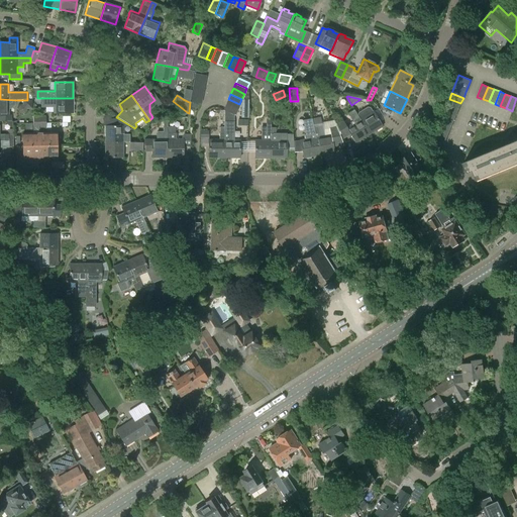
[(73,98),(55,98),(55,105),(49,105),(49,112),(55,112),(55,113),(73,113),(73,98)]
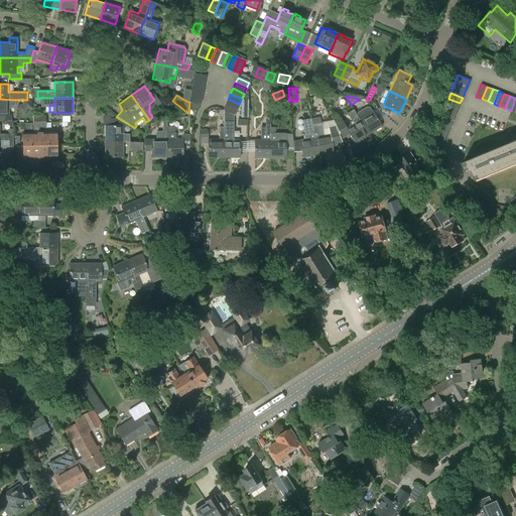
[(15,100),(0,99),(0,120),(11,120),(11,115),(7,115),(7,109),(10,109),(15,105),(15,100)]
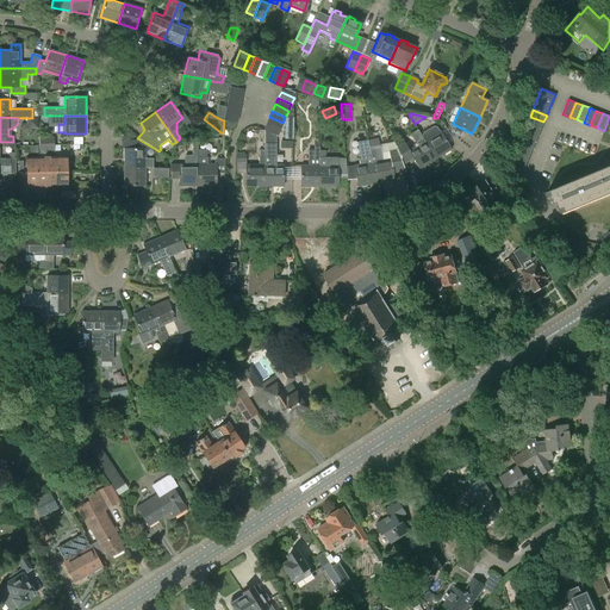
[(269,117),(266,124),(279,130),(282,123),(269,117)]
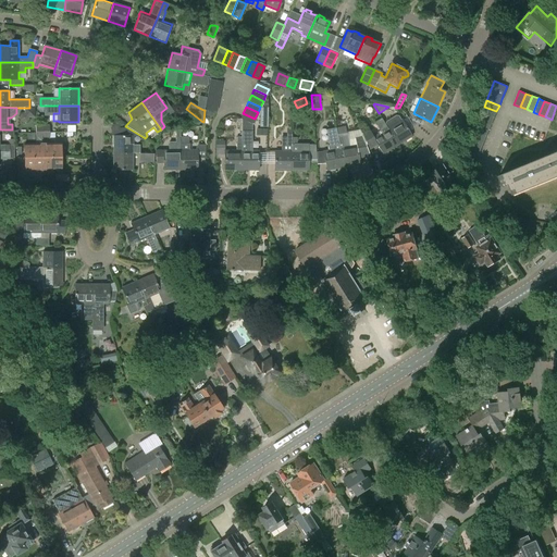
[(484,107),(482,112),(494,118),(496,111),(484,107)]
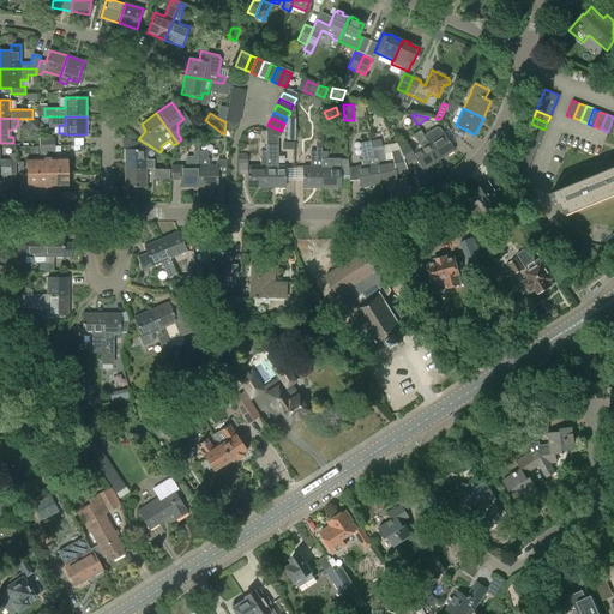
[(38,131),(38,120),(28,120),(26,125),(22,126),(20,131),(25,137),(30,134),(31,131),(38,131)]
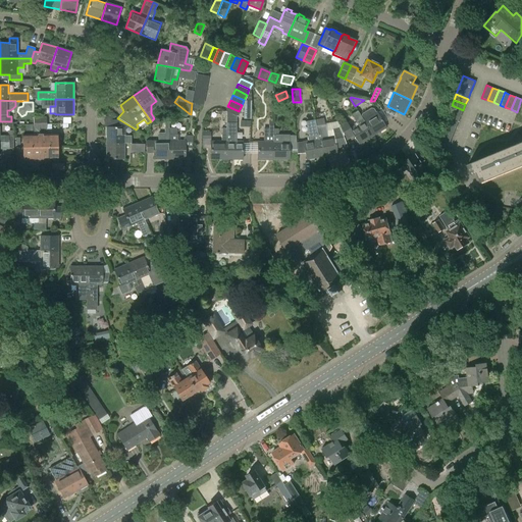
[(452,105),(449,111),(461,116),(463,110),(452,105)]
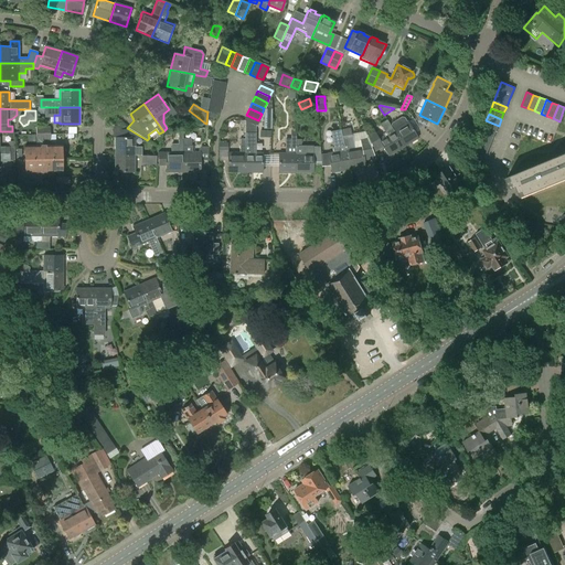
[(258,120),(246,115),(244,120),(246,121),(254,125),(256,126),(258,120)]
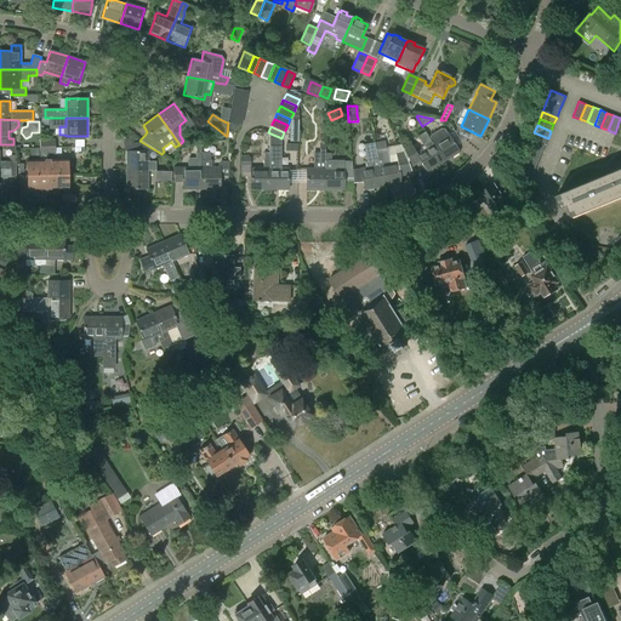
[(268,153),(268,191),(288,191),(288,169),(290,169),(290,159),(280,159),(279,137),(271,134),(268,132),(268,153)]
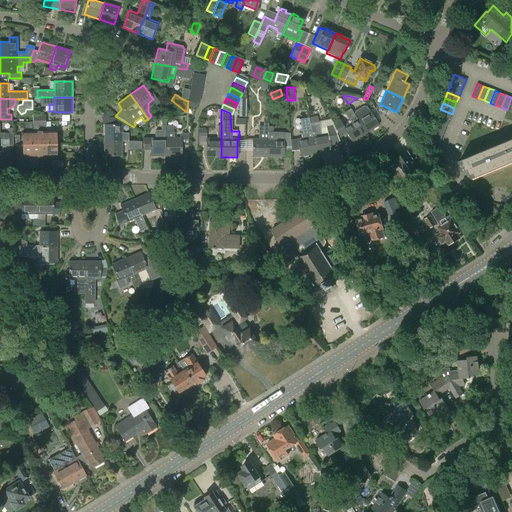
[(344,112),(349,120),(355,116),(350,109),(344,112)]
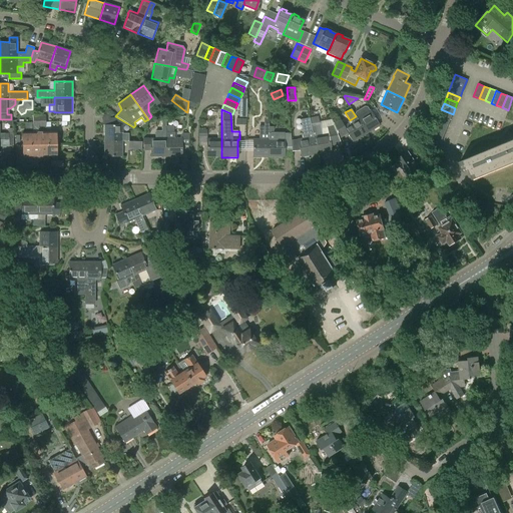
[(441,109),(439,115),(451,119),(453,114),(441,109)]
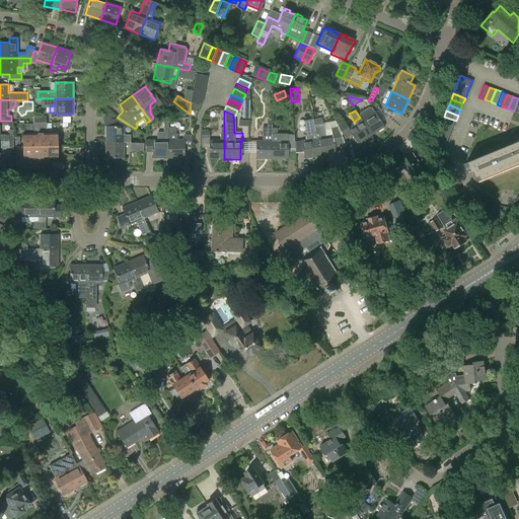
[(373,113),(361,120),(361,121),(370,135),(383,127),(373,113)]
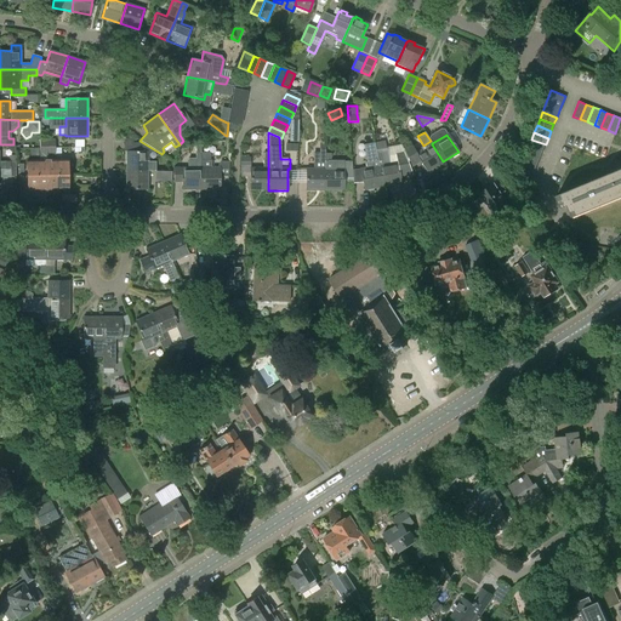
[(531,140),(529,146),(542,152),(546,144),(531,140)]
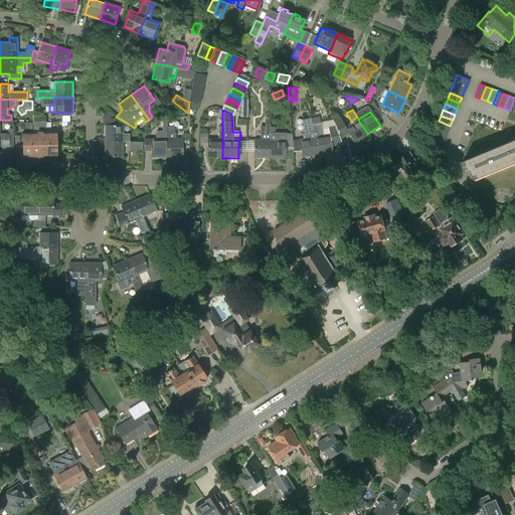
[(131,126),(116,117),(115,119),(115,126),(105,126),(105,141),(123,141),(123,142),(129,142),(135,142),(135,137),(129,137),(129,136),(125,136),(125,134),(123,134),(123,126),(131,126)]
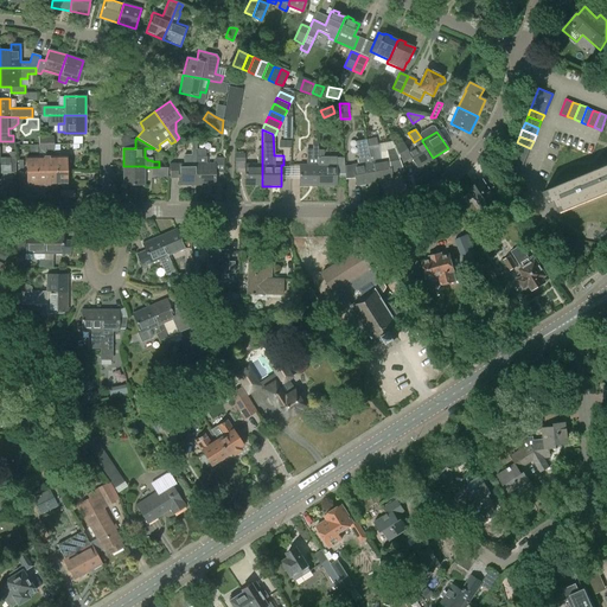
[(421,138),(414,142),(410,144),(413,147),(408,149),(402,140),(394,145),(401,164),(410,158),(416,168),(433,158),(422,141),(422,140),(421,138)]
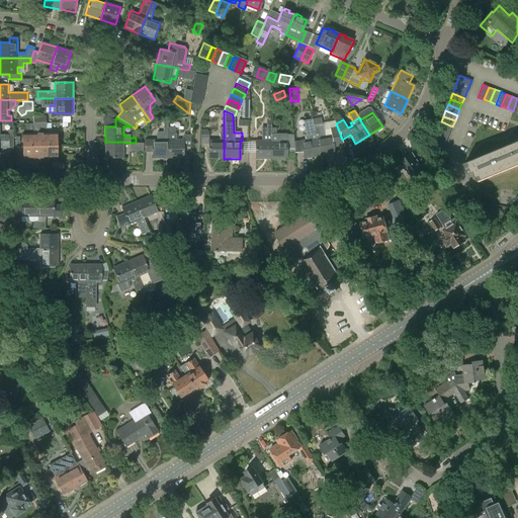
[(319,156),(313,125),(312,119),(304,120),(306,136),(305,136),(305,140),(300,141),(304,159),(319,156)]
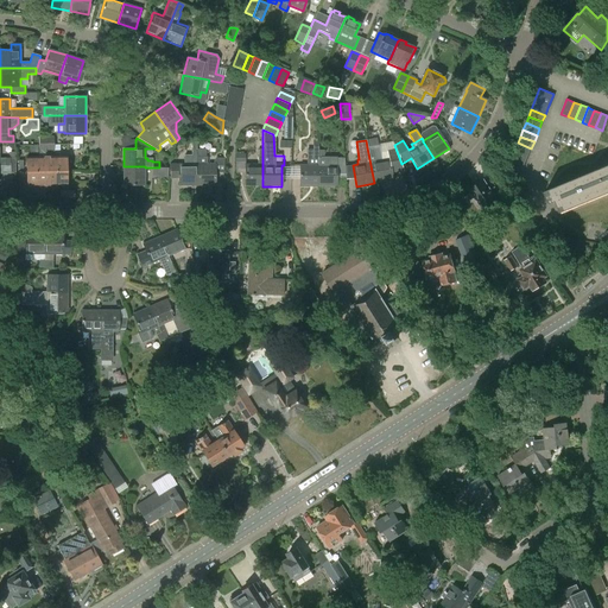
[(299,188),(318,188),(318,166),(318,150),(318,143),(312,143),(312,151),(308,151),(308,165),(299,165),(299,188)]
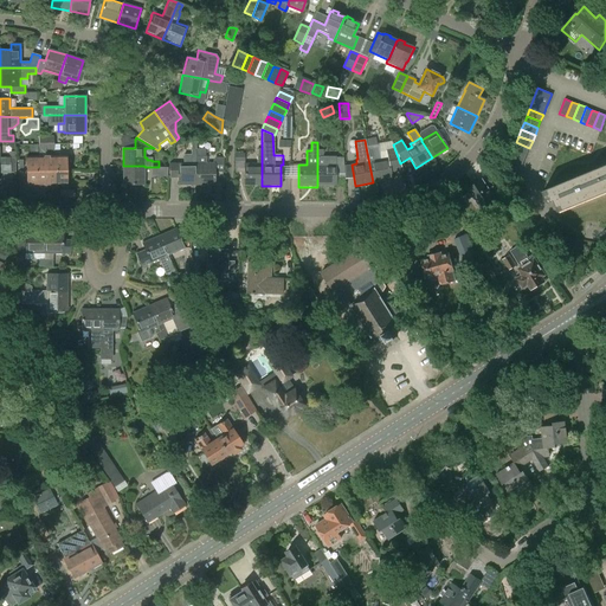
[(516,142),(513,149),(527,155),(529,148),(516,142)]
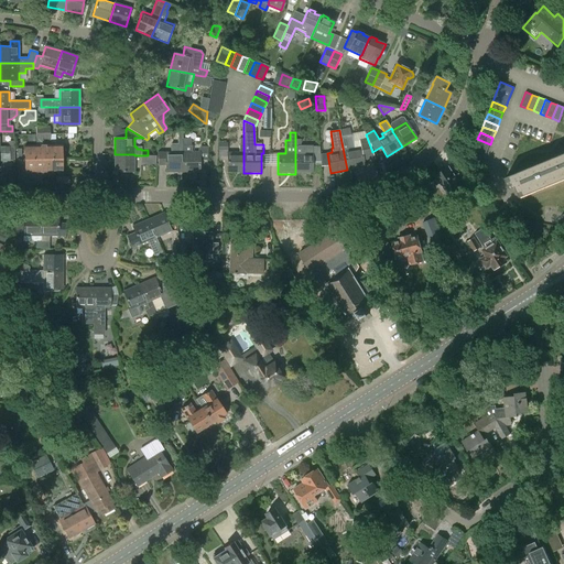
[(351,134),(340,137),(347,170),(365,166),(364,160),(375,158),(370,147),(367,139),(358,140),(360,148),(354,148),(351,134)]
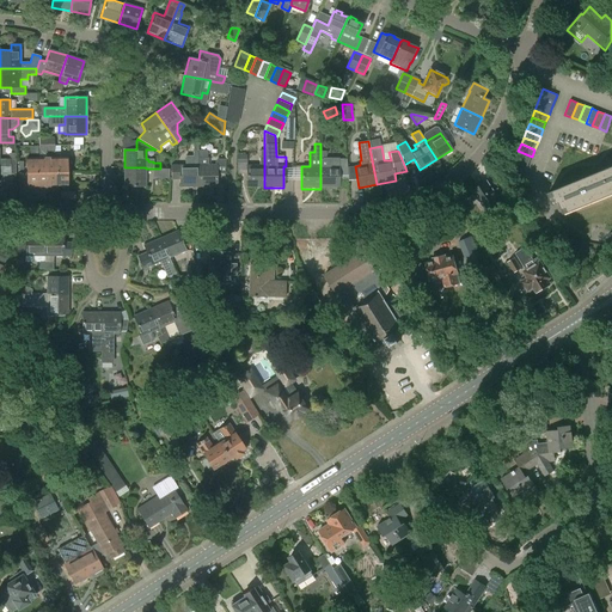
[(197,187),(197,151),(193,151),(193,155),(184,155),(184,166),(171,166),(171,179),(179,179),(179,187),(197,187)]
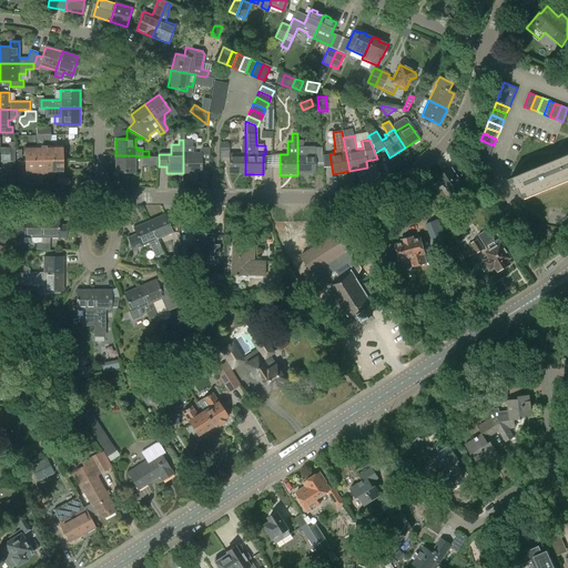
[(192,140),(183,140),(183,173),(201,173),(201,154),(193,154),(193,146),(192,146),(192,140)]
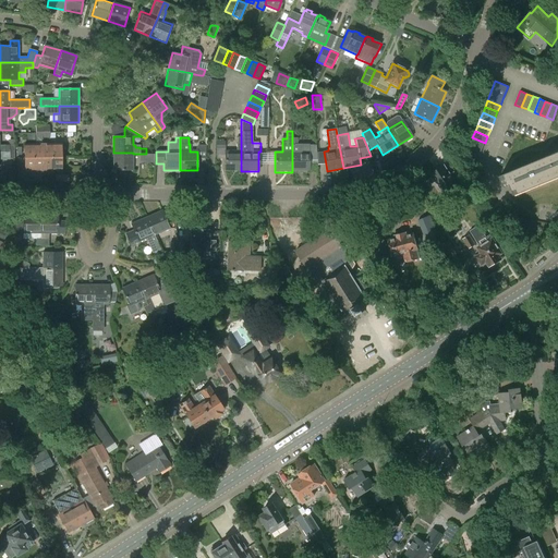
[(225,171),(241,171),(241,137),(237,137),(237,144),(235,144),(235,152),(225,152),(225,157),(225,171)]
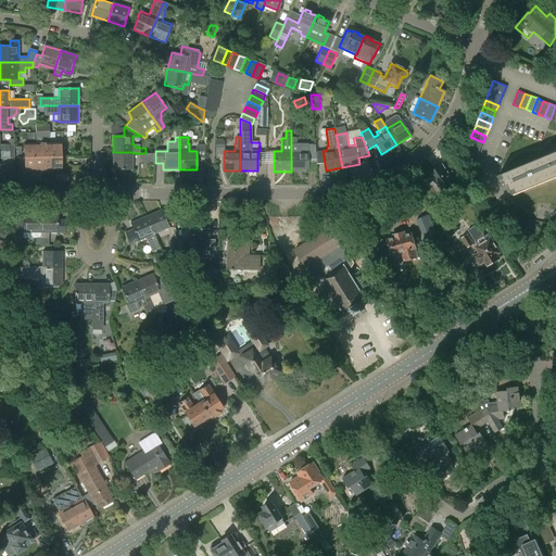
[(291,152),(291,172),(308,172),(308,160),(316,160),(315,144),(307,144),(307,152),(299,152),(299,144),(295,144),(295,137),(291,137),(291,152)]
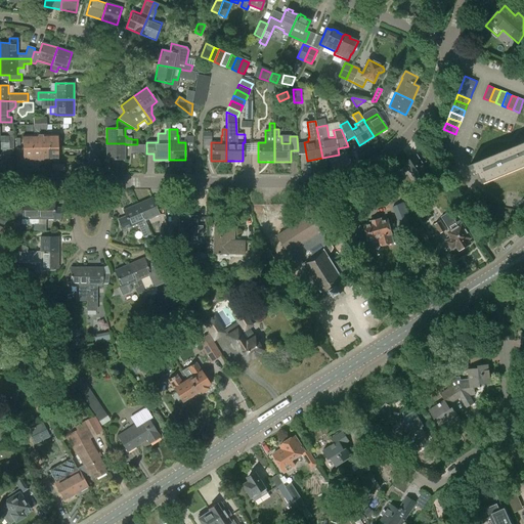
[(443,129),(441,134),(453,139),(455,134),(443,129)]
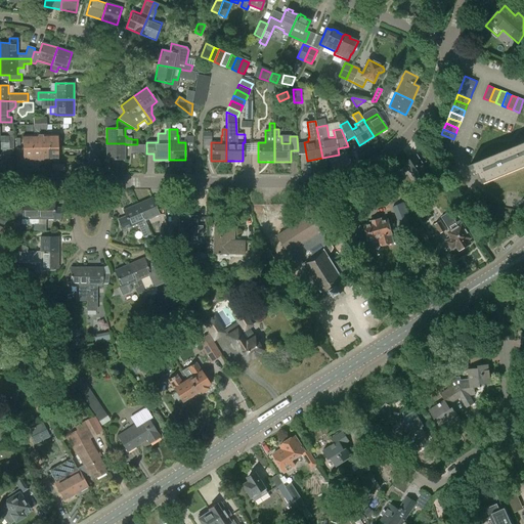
[(0,142),(8,143),(13,143),(13,136),(4,136),(4,134),(0,134),(0,142)]
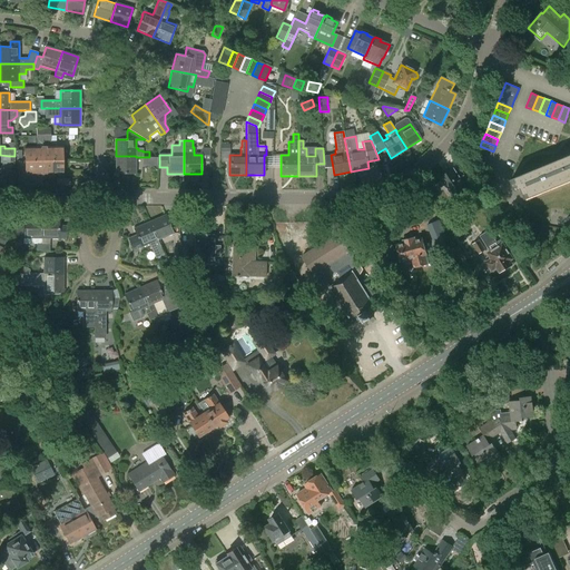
[(480,146),(478,153),(491,158),(493,151),(480,146)]
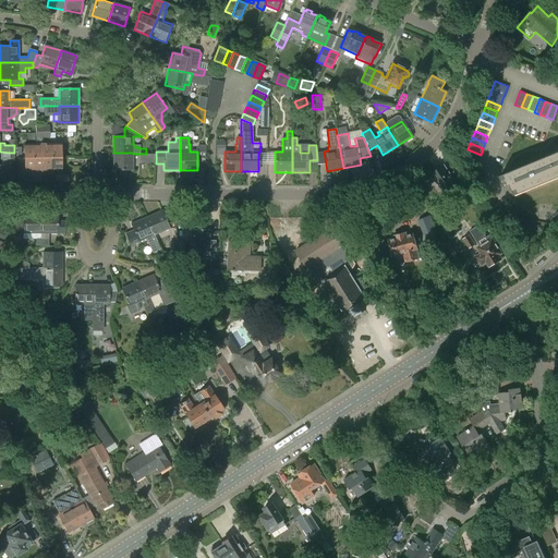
[(24,144),(24,157),(43,157),(41,144),(24,144)]
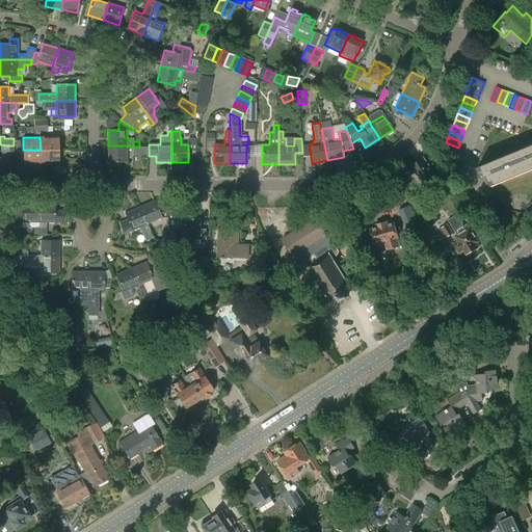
[(57,137),(40,137),(41,150),(58,150),(58,145),(61,145),(60,138),(57,138),(57,137)]
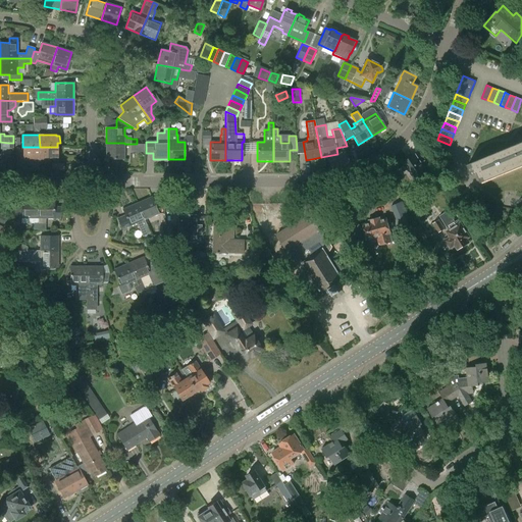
[(437,140),(435,146),(447,150),(450,145),(437,140)]
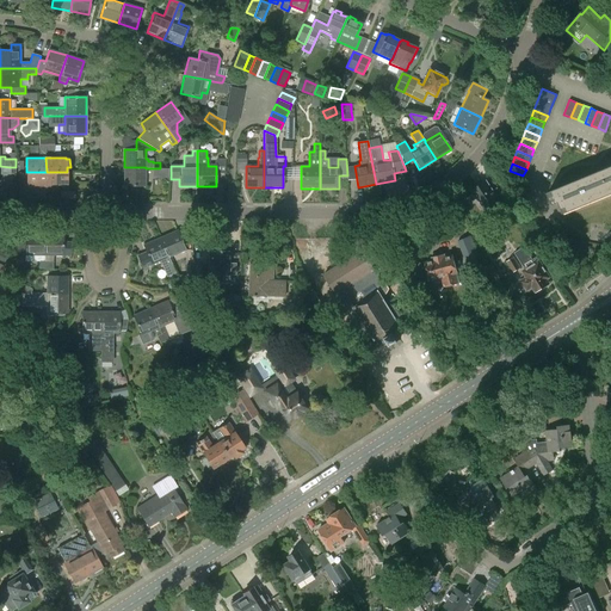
[(610,166),(548,192),(553,204),(559,202),(563,214),(610,193),(610,166)]
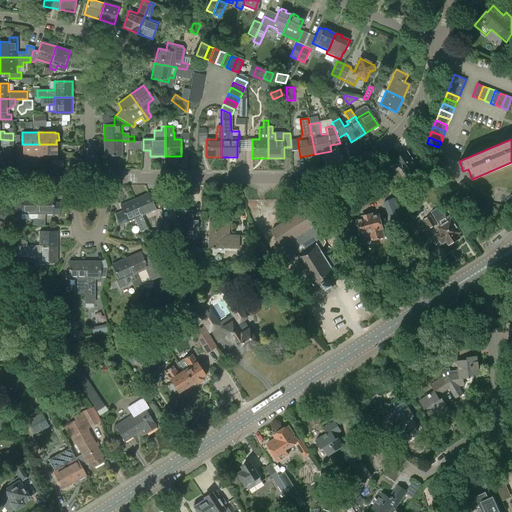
[(104,140),(104,156),(121,156),(122,141),(122,140),(104,140)]
